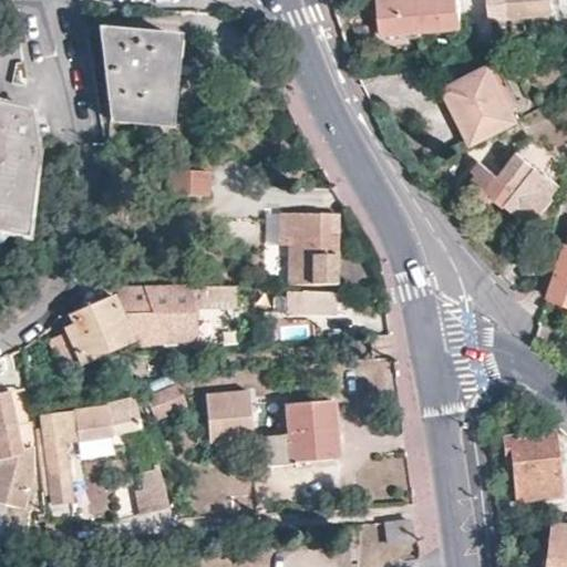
[(460,0),(379,0),(380,8),(381,28),(462,21),(460,0)]
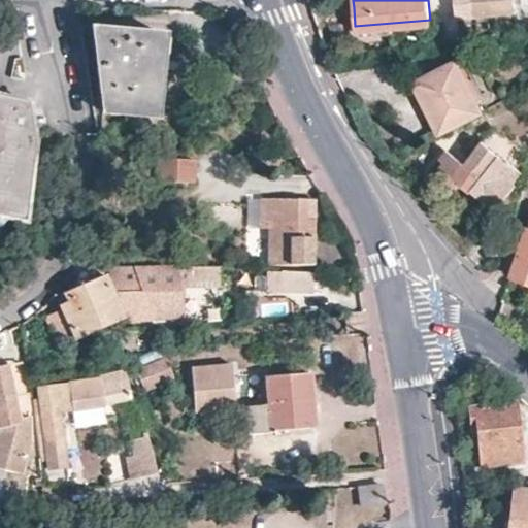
[(515,0),(472,0),(473,9),(516,6),(515,0)]
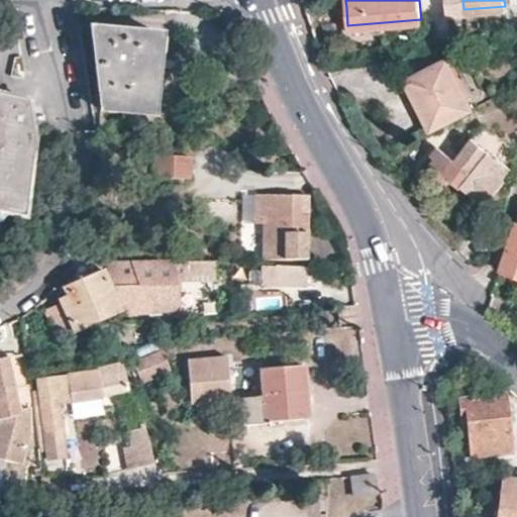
[(160,74),(162,33),(92,27),(103,111),(158,113),(160,74)]
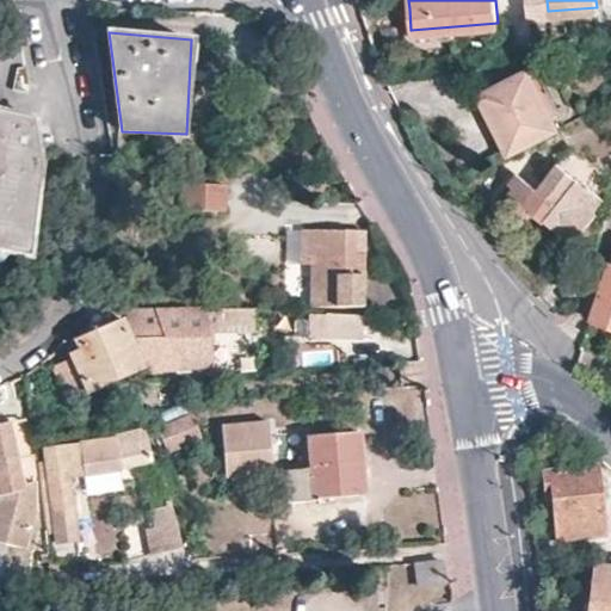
[(510,148),(559,124),(529,65),(481,90),(494,117),(510,148)]
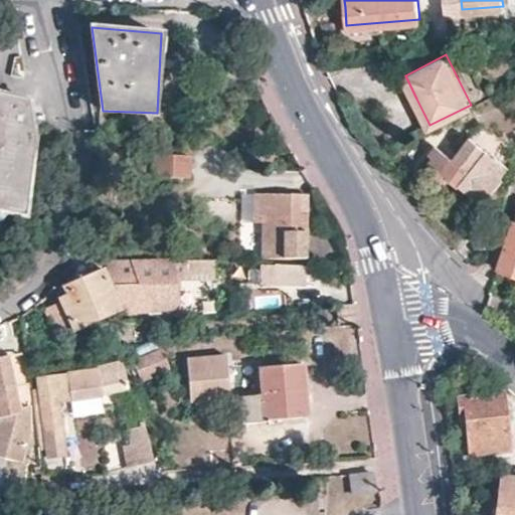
[(0,88),(0,209),(26,214),(35,141),(27,96),(0,88)]
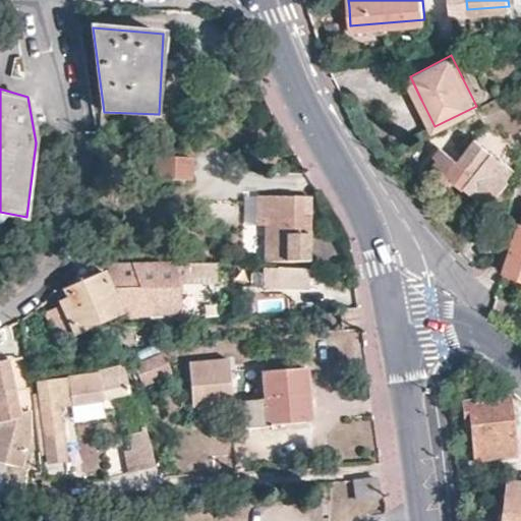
[(517,169),(505,160),(476,136),(459,158),(441,142),(423,164),(441,179),(448,170),(462,181),(474,191),(468,197),(493,217),(512,190),(505,184),(517,169)]
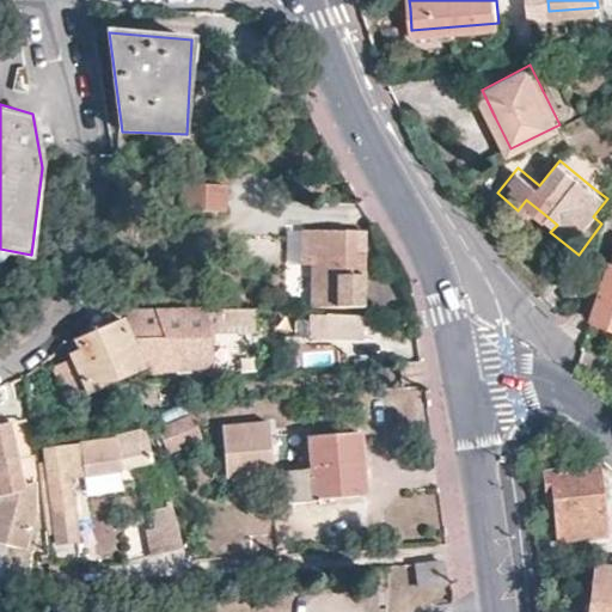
[(224,212),(225,184),(185,184),(184,209),(224,212)]
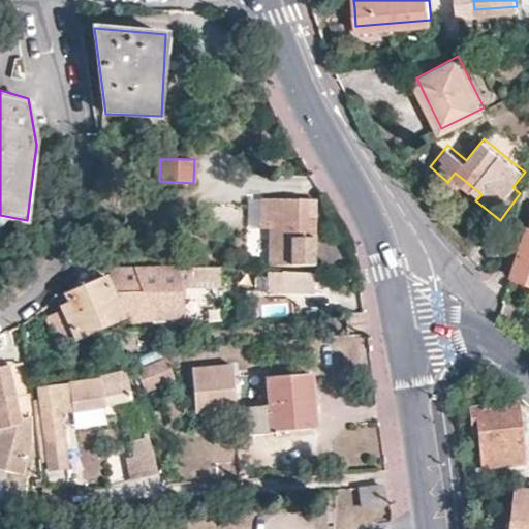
[(315,267),(316,222),(306,221),(306,199),(292,198),(262,198),(261,228),(271,229),(269,266),(315,267)]
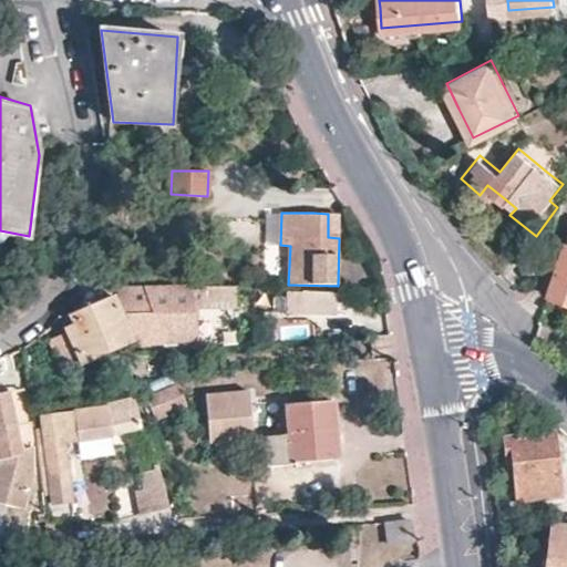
[(328,237),(339,238),(340,214),(328,214),(328,237)]
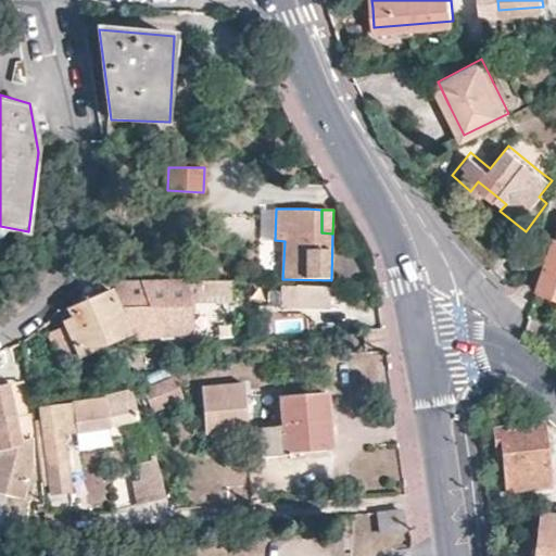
[(555,236),(535,295),(555,303),(555,236)]
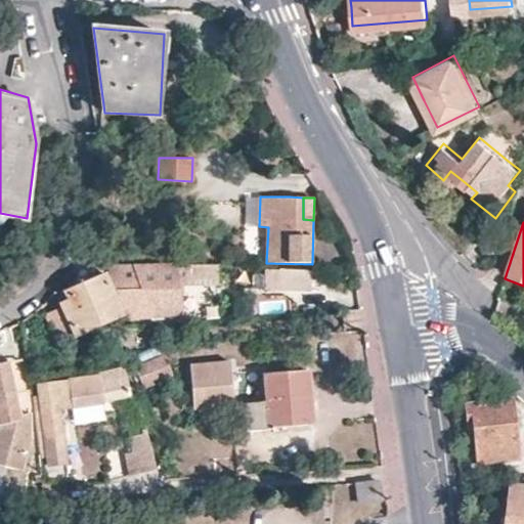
[(178,299),(176,263),(104,267),(124,312),(127,317),(178,314),(178,299)]
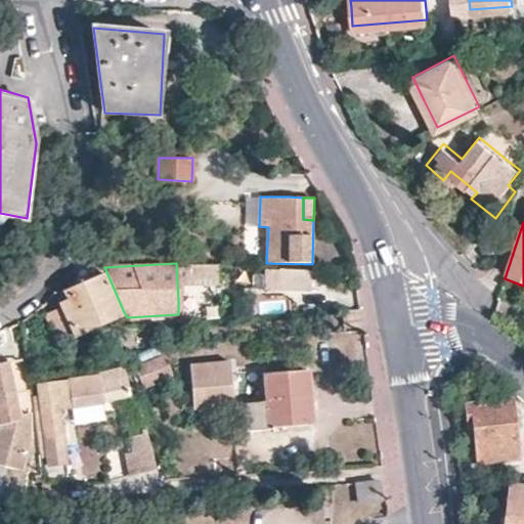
[(205,264),(190,264),(190,279),(218,279),(217,264),(205,264)]
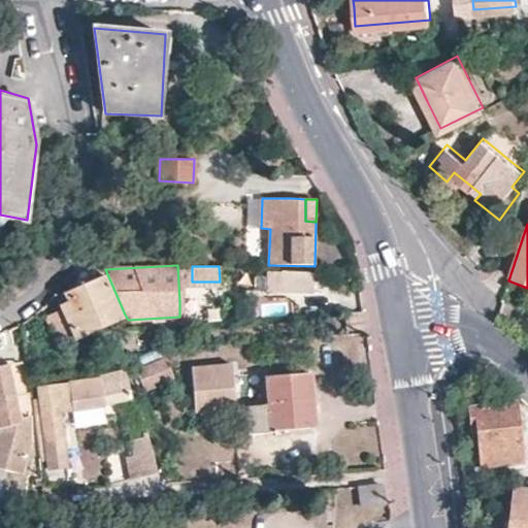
[(314,292),(315,271),(281,270),(279,290),(314,292)]
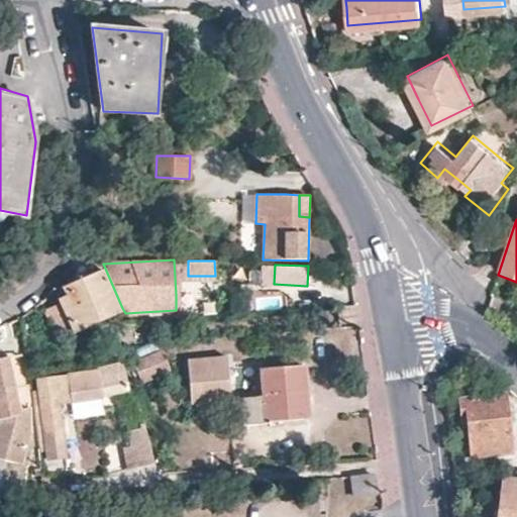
[(118,313),(102,272),(65,289),(66,291),(60,293),(63,300),(59,302),(60,305),(50,309),(60,332),(71,326),(74,332),(118,313)]
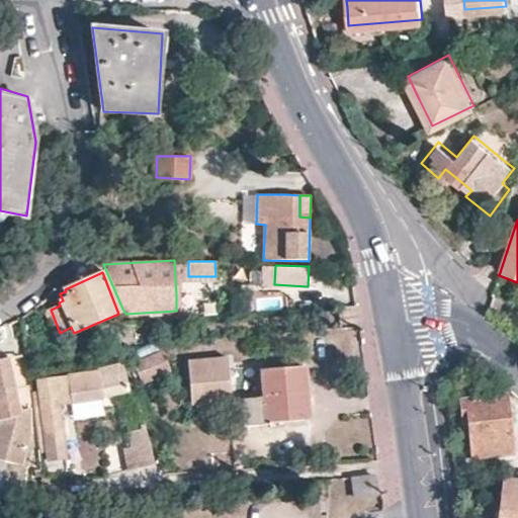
[(171,371),(163,352),(135,365),(143,384),(171,371)]
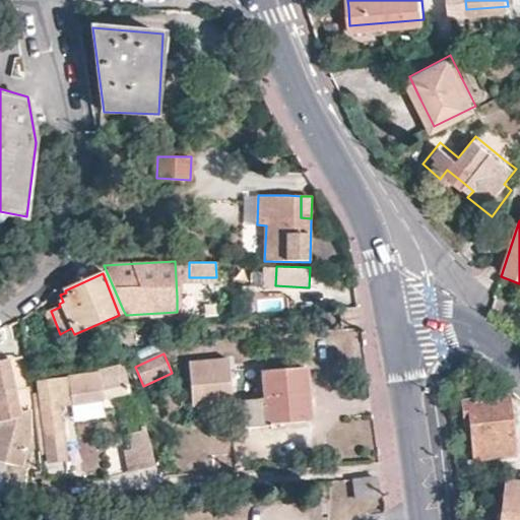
[(20,412),(10,359),(0,361),(0,461),(22,467),(31,436),(30,409),(20,412)]
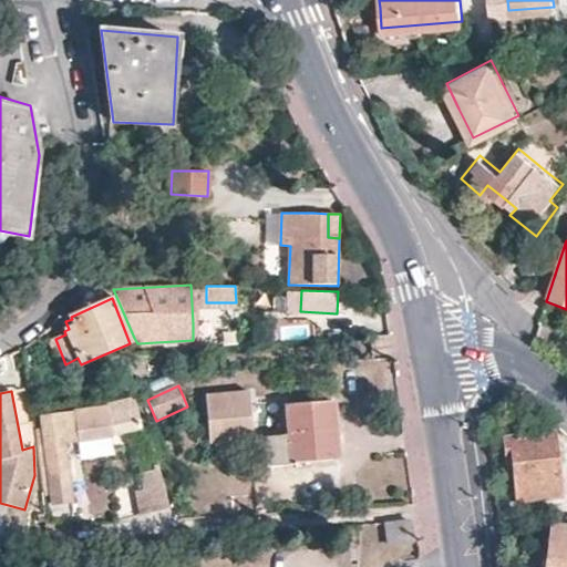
[(259,437),(256,391),(235,393),(212,394),(215,441),(259,437)]
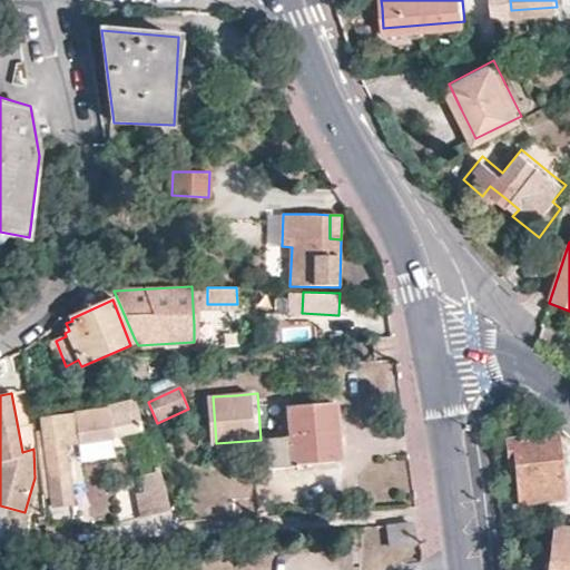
[(341,432),(340,402),(291,405),(293,436),(266,439),(268,469),(294,467),(294,463),(343,461),(341,432)]
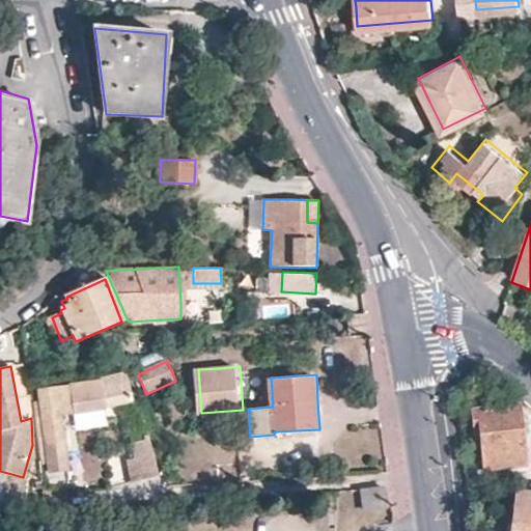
[(135,375),(110,379),(113,404),(138,402),(135,375)]
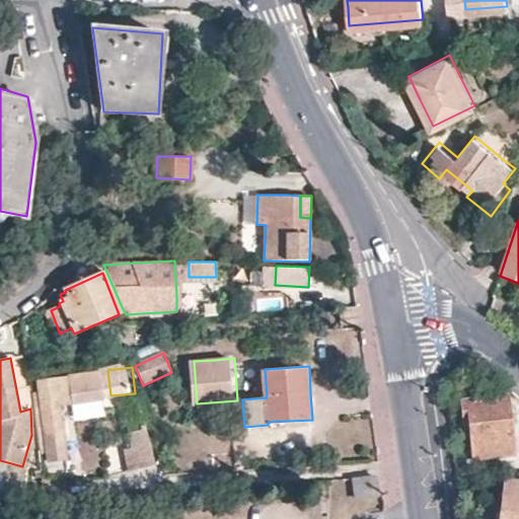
[(105,401),(103,374),(68,377),(68,379),(39,381),(43,428),(46,459),(69,457),(64,405),(81,403),(105,401)]
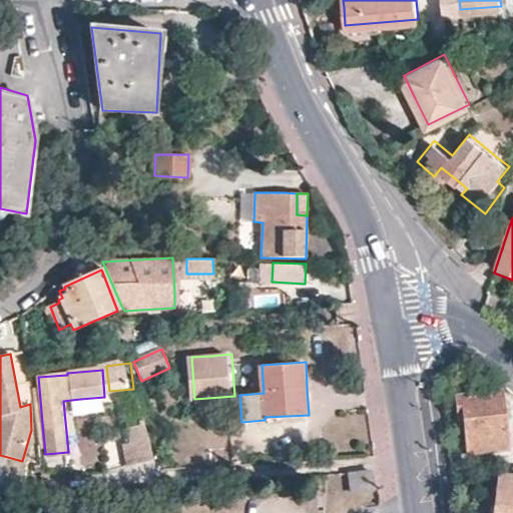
[(506,448),(502,391),(454,394),(455,416),(462,416),(463,431),(464,450),(506,448)]
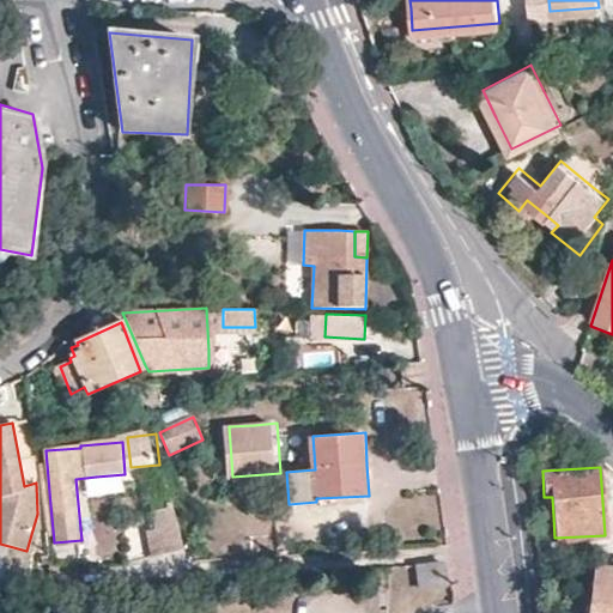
[(151,513),(159,554),(181,550),(171,508),(151,513)]
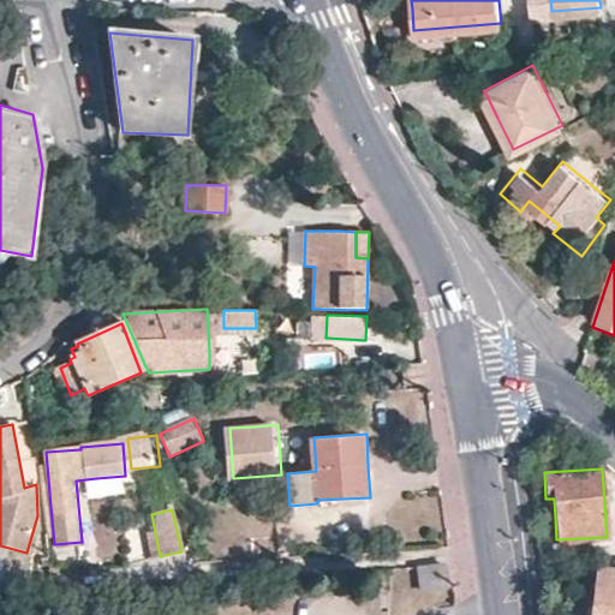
[(149,554),(142,524),(125,527),(132,557),(149,554)]
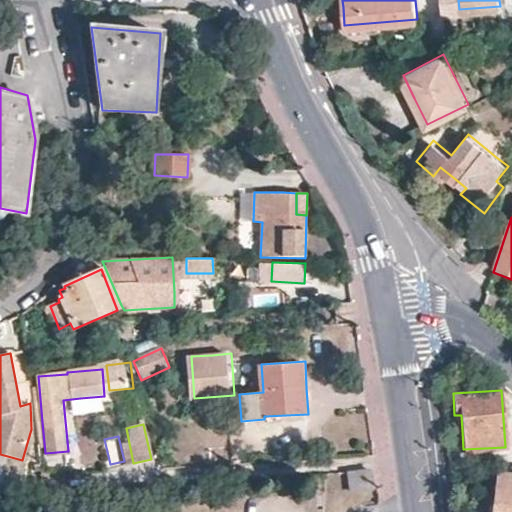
[(494,511),(511,511),(511,466),(510,467),(499,467),(498,483),(496,496),(494,511)]
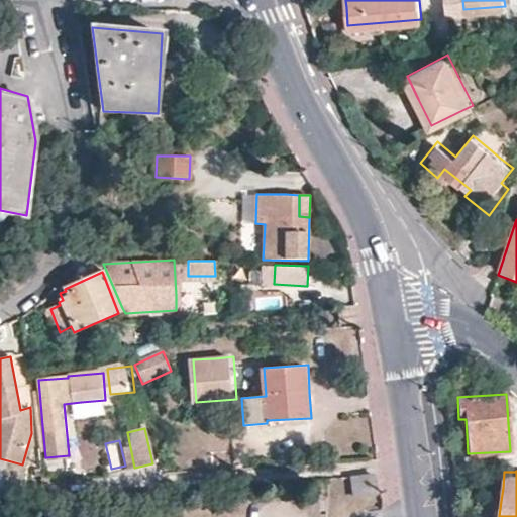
[(376,472),(353,475),(356,495),(378,492),(377,483),(376,472)]
